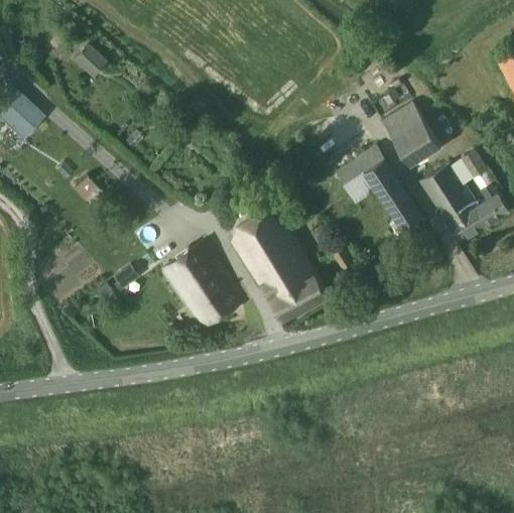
[(72,61),(90,80),(105,63),(87,46),(72,61)]
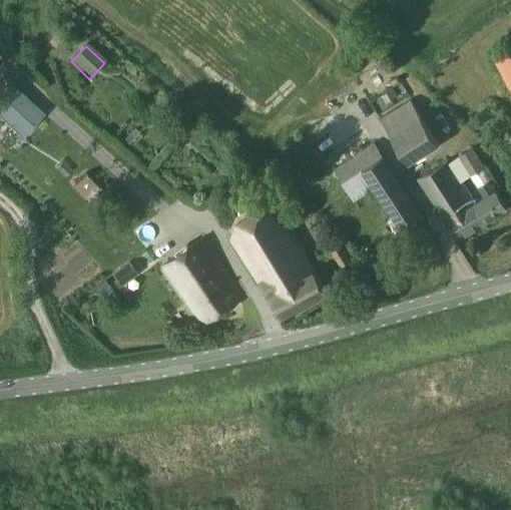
[(510,47),(492,58),(510,93),(510,47)]
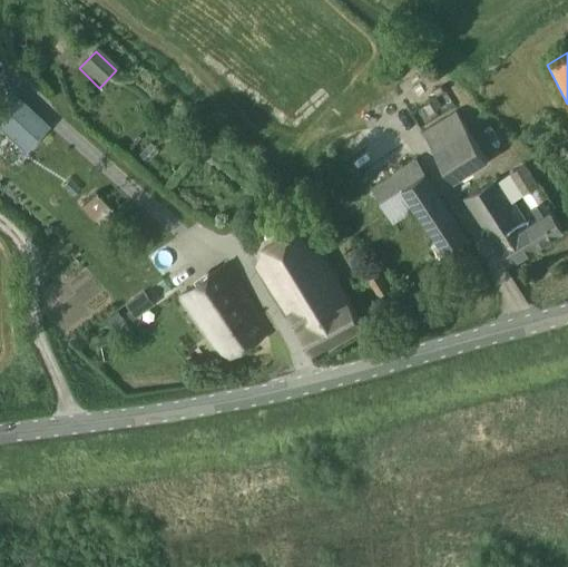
[(9,95),(0,104),(0,133),(22,154),(46,129),(9,95)]
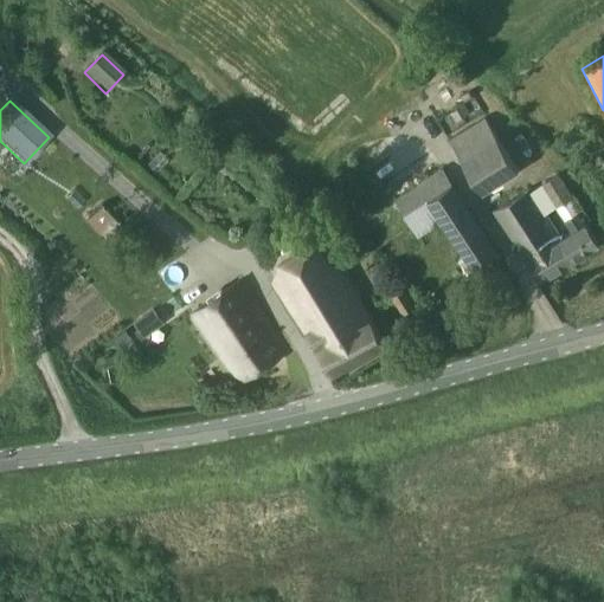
[(461,107),(448,116),(454,125),(468,117),(461,107)]
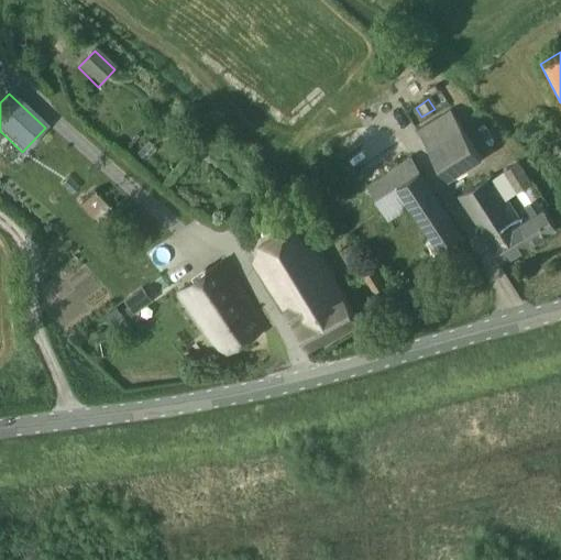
[(447,182),(480,161),(448,111),(415,133),(447,182)]
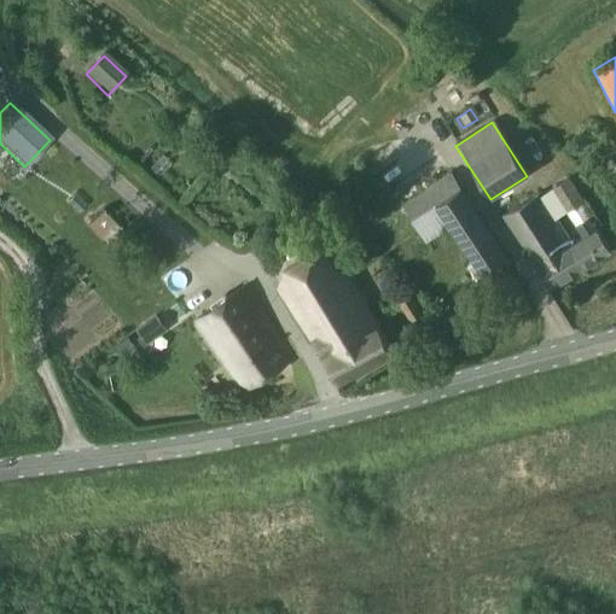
[(484,284),(510,267),(449,175),(400,206),(410,221),(434,205),(484,284)]
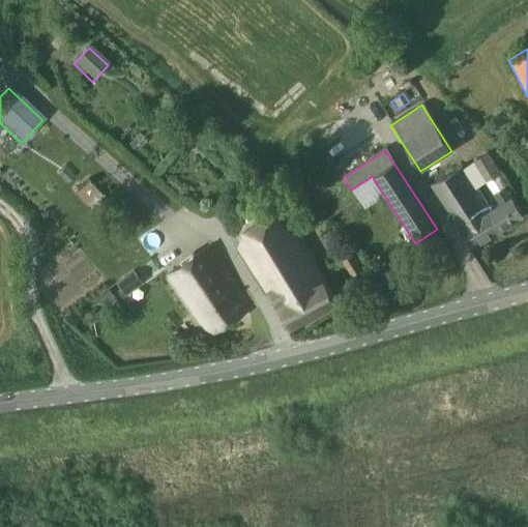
[(500,176),(487,155),(472,165),(485,185),(500,176)]
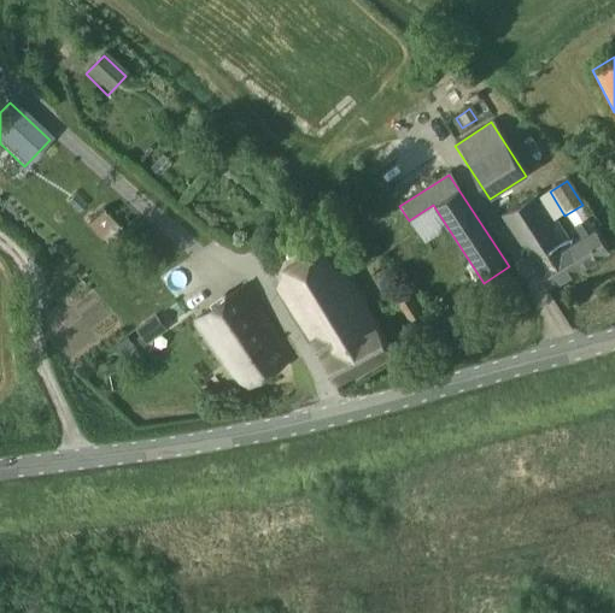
[(537,195),(501,217),(546,290),(608,252),(595,231),(593,233),(586,219),(573,228),(580,240),(569,247),(537,195)]
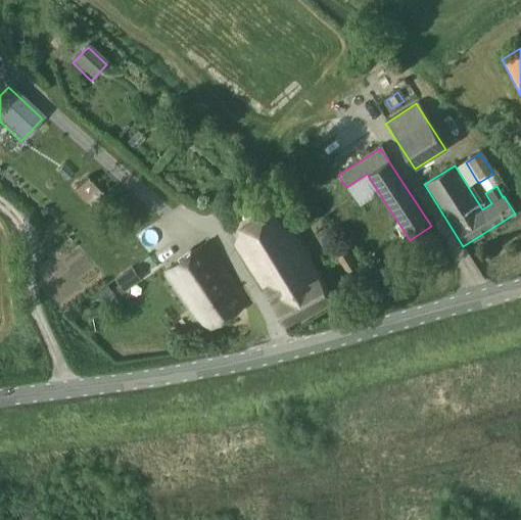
[(88,178),(76,191),(89,202),(100,190),(88,178)]
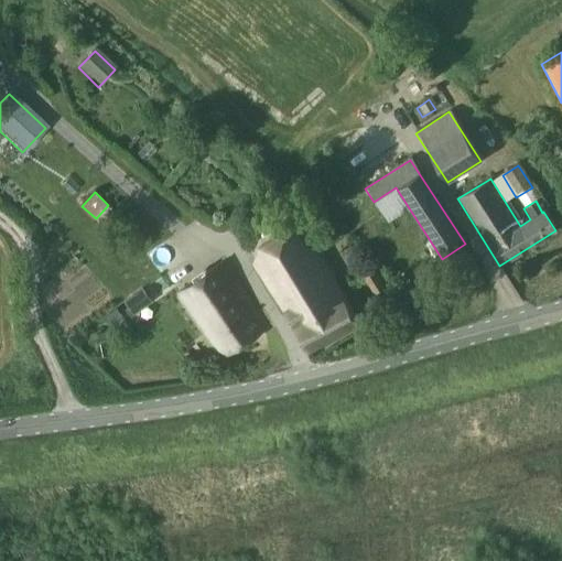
[(306,355),(357,324),(304,236),(254,266),(306,355)]
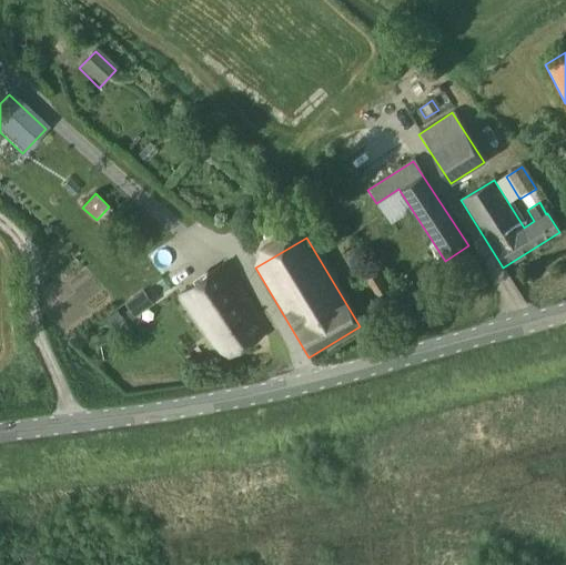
[(225,362),(268,332),(222,266),(179,296),(225,362)]
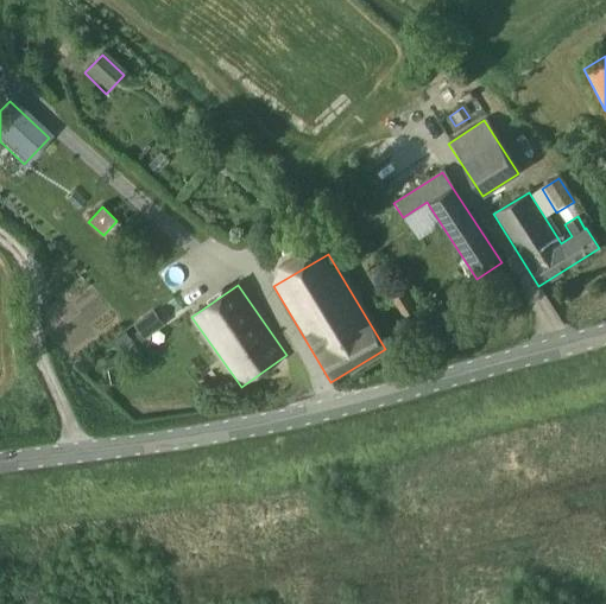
[(402,319),(414,312),(403,293),(391,300),(402,319)]
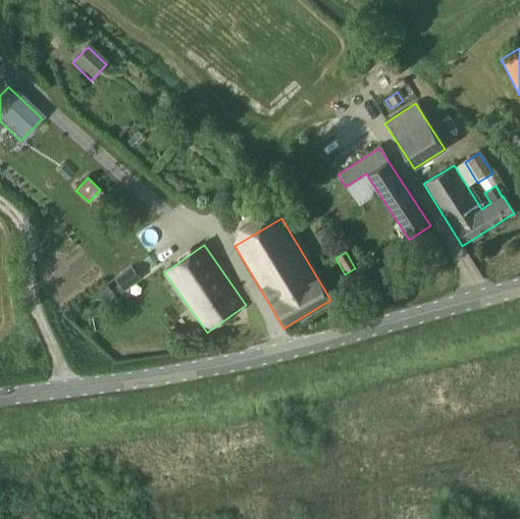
[(120,275),(112,280),(120,294),(128,289),(120,275)]
